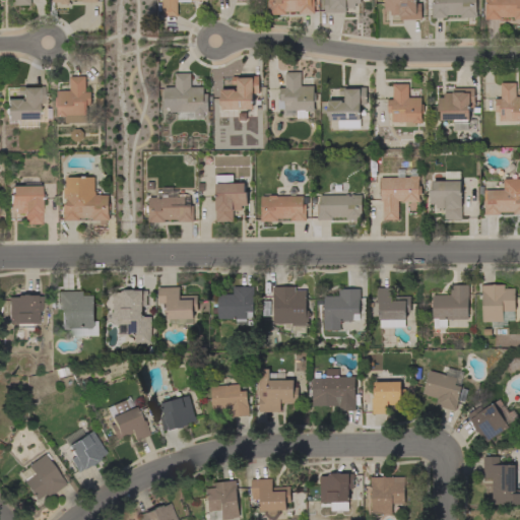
[(190,0),(190,2),(178,2),(178,16),(163,16),(163,11),(160,11),(160,3),(163,3),(161,0),(190,0)]
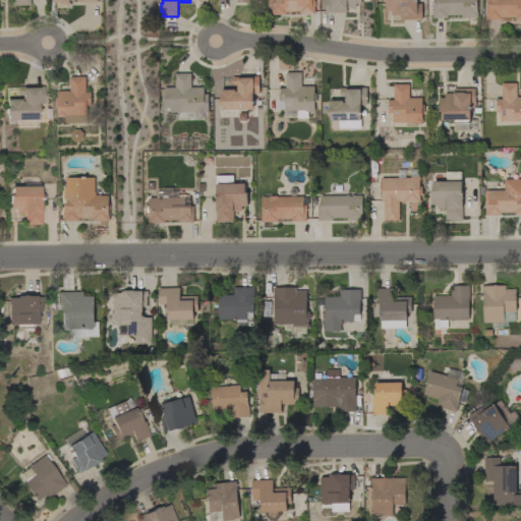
[(314,0),(314,13),(299,14),(299,11),(286,12),(286,14),(270,14),(270,10),(270,0),(314,0)]
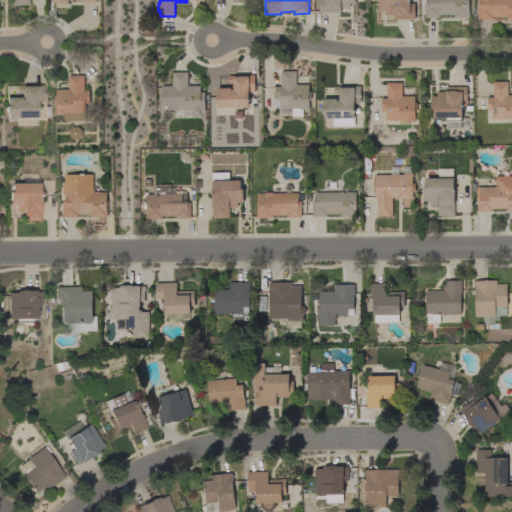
[(320,13),(320,0),(355,0),(355,3),(350,3),(350,8),(341,8),(341,12),(320,13)]
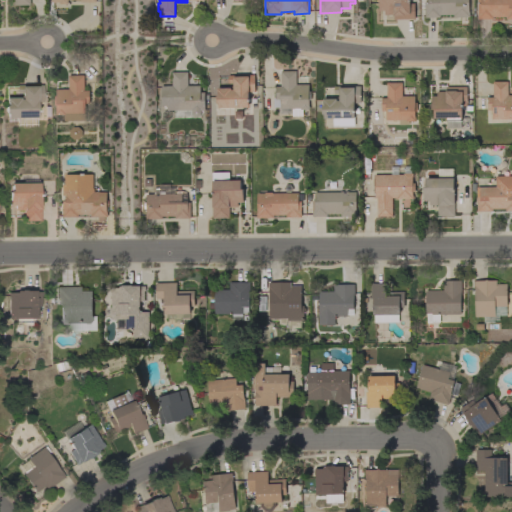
[(409,0),(409,1),(410,1),(410,3),(415,3),(415,19),(394,19),(394,16),(393,16),(393,15),(385,15),(385,11),(379,11),(379,0),(409,0)]
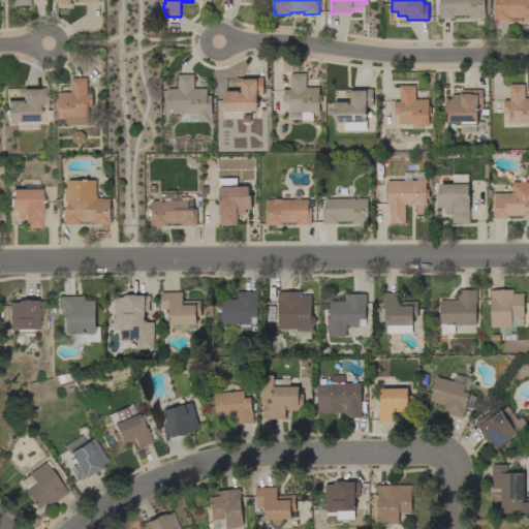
[(484,0),(485,12),(485,18),(468,18),(468,16),(455,16),(455,19),(439,19),(439,2),(442,2),(441,0),(484,0)]
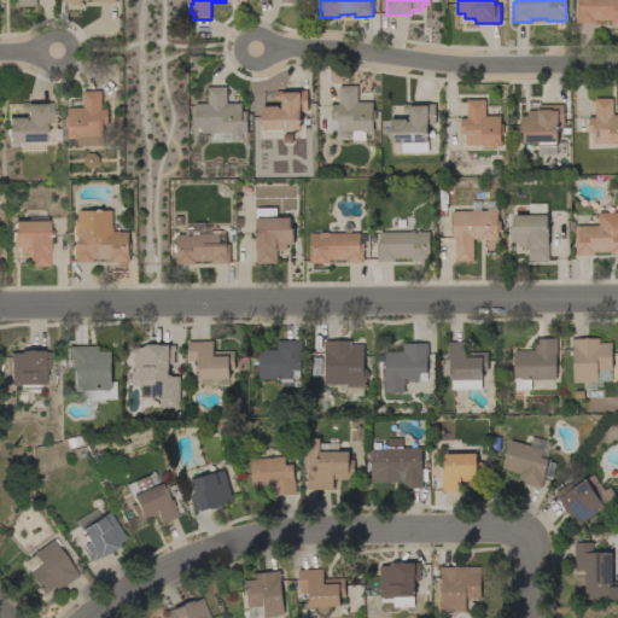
[(617,0),(617,23),(611,23),(611,21),(595,21),(595,23),(577,23),(577,3),(576,3),(576,0),(617,0)]
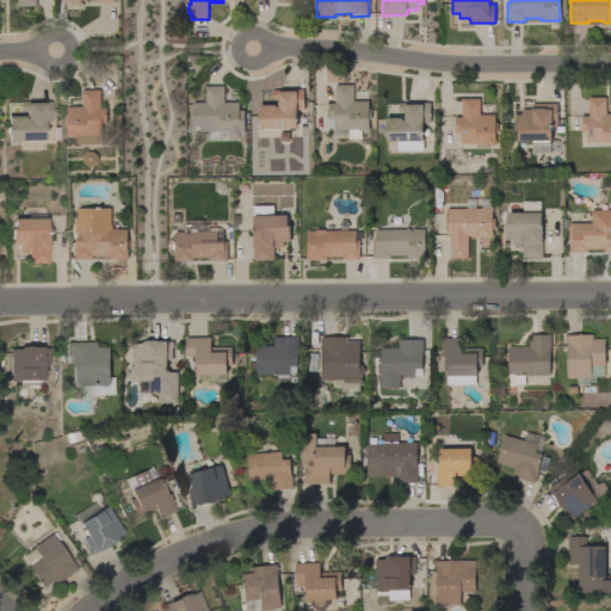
[(353,85),(353,102),(369,102),(369,109),(371,109),(371,119),(368,119),(369,127),(369,131),(362,131),(363,135),(351,135),(351,130),(334,130),(334,129),(327,129),(326,117),(329,117),(329,104),(335,104),(335,85),(353,85)]
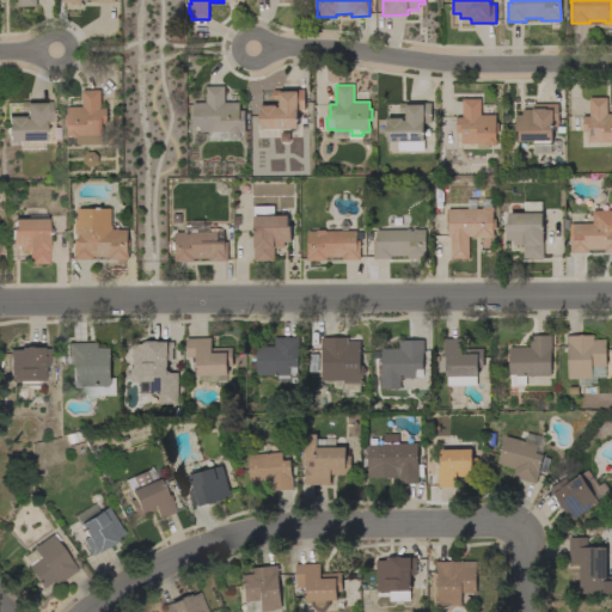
[(194,103),(206,103),(206,86),(225,86),(225,103),(239,103),(239,111),(245,111),(245,133),(240,133),(240,134),(230,134),(230,132),(200,132),(200,127),(194,127),(194,103)]
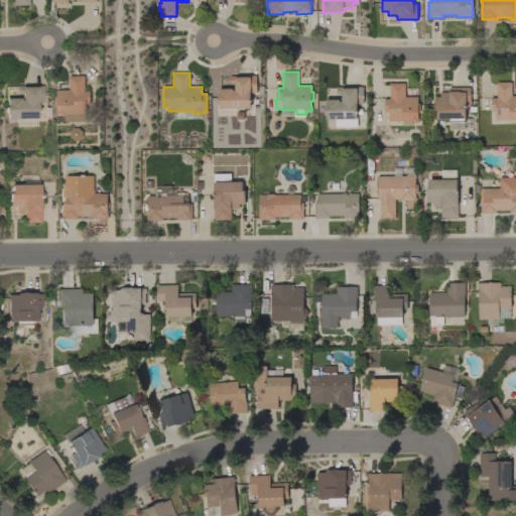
[(65,116),(56,116),(56,106),(55,106),(54,97),(56,97),(56,90),(70,90),(70,76),(85,76),(85,92),(90,92),(91,105),(86,105),(87,121),(65,122),(65,116)]
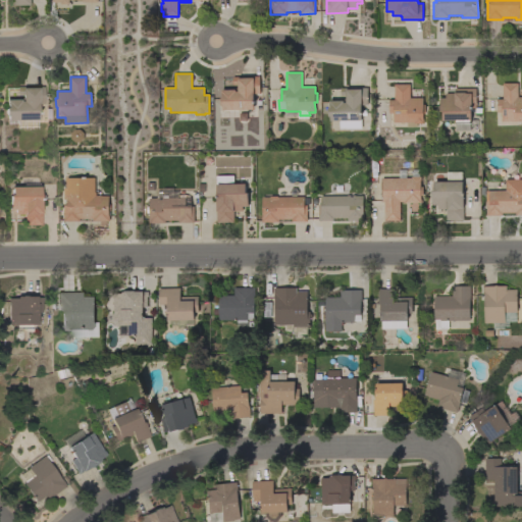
[(223,110),(223,106),(221,106),(220,98),(222,98),(222,95),(221,90),(236,90),(236,92),(239,92),(238,85),(233,85),(232,77),(259,76),(260,94),(253,94),(254,109),(223,110)]
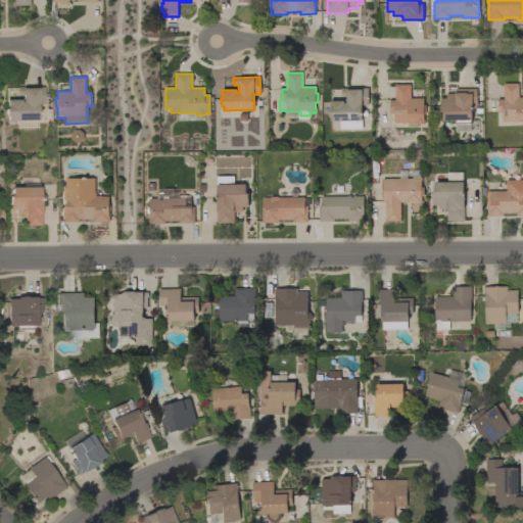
[(519,97),(522,97),(522,122),(503,122),(503,112),(498,112),(498,99),(504,99),(504,84),(519,83),(519,97)]
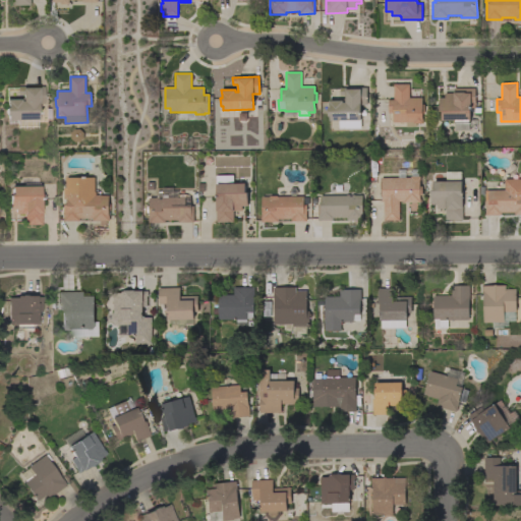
[(409,98),(421,98),(422,105),(424,105),(424,114),(422,114),(422,119),(422,123),(413,123),(413,122),(393,122),(393,113),(389,113),(389,100),(394,100),(394,84),(409,84),(409,98)]
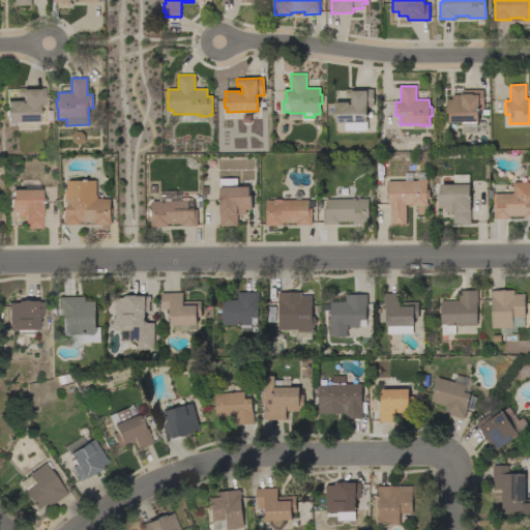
[(35,127),(16,127),(16,123),(6,123),(6,117),(4,117),(4,109),(6,109),(6,105),(5,105),(5,100),(19,100),(19,102),(22,102),(22,95),(17,95),(17,88),(43,87),(43,105),(37,105),(37,120),(35,121),(35,127)]
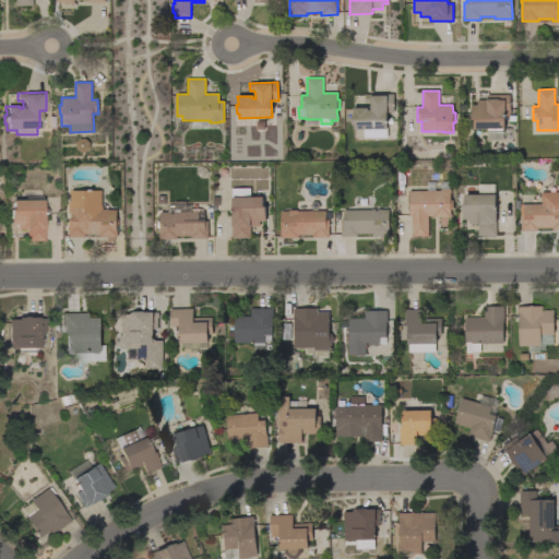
[(385,138),(363,138),(363,129),(354,129),(354,125),(352,125),(352,116),(354,116),(354,111),(353,111),(353,108),(368,108),(368,109),(370,109),(370,103),(365,103),(365,94),(393,94),(393,113),(385,113),(385,120),(388,120),(388,118),(392,118),(392,123),(388,123),(387,123),(387,129),(385,129),(385,138)]
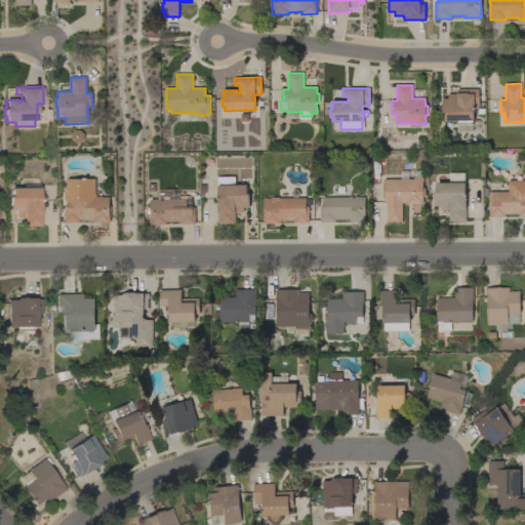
[(472,121),(472,130),(457,130),(457,121),(445,121),(445,112),(443,112),(443,98),(448,98),(448,94),(457,94),(457,89),(479,89),(479,109),(484,109),(484,114),(478,114),(478,109),(474,109),(474,121),(472,121)]
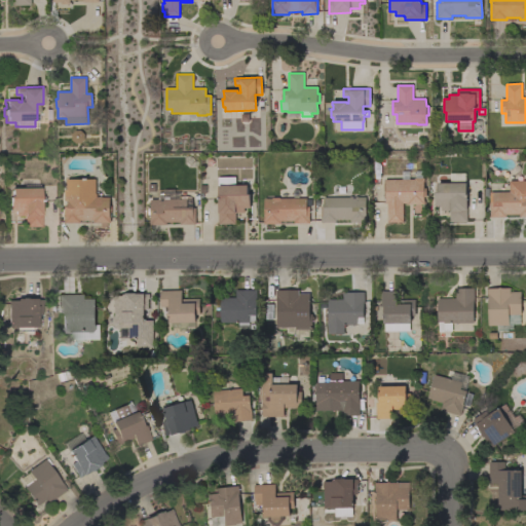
[(287,113),(287,120),(310,119),(309,112),(287,113)]
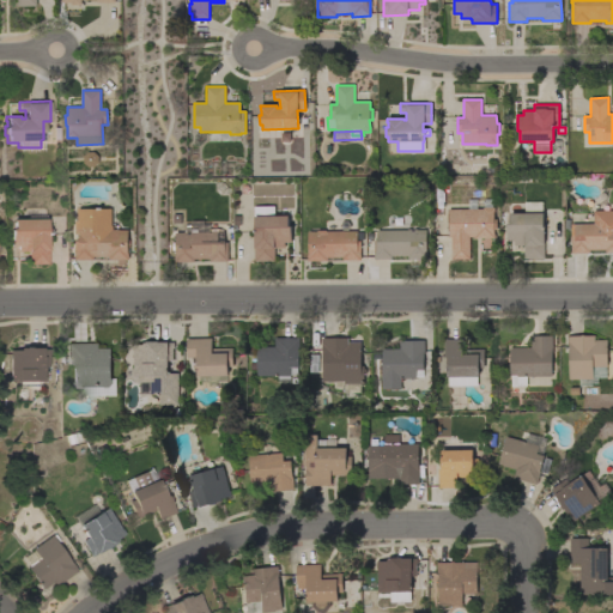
[(87,152),(93,152),(98,156),(98,163),(93,167),(87,167),(84,163),(84,156),(87,152)]
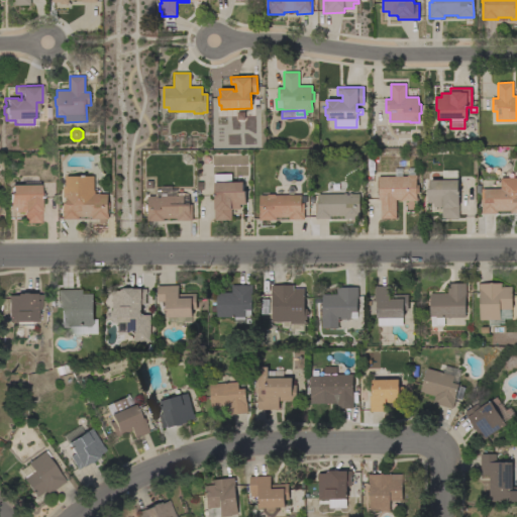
[(407,177),(407,169),(414,168),(414,175),(417,175),(417,179),(416,179),(416,185),(418,185),(418,194),(416,194),(416,198),(417,198),(417,201),(400,201),(400,200),(396,200),(396,219),(381,219),(381,200),(379,200),(378,177),(394,177),(394,169),(401,169),(401,177),(407,177)]
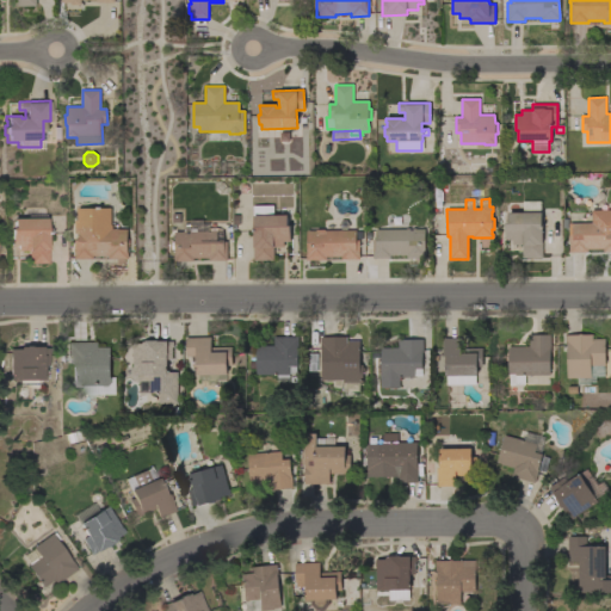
[(522,201),(538,201),(538,213),(542,213),(542,229),(542,258),(523,258),(523,245),(512,245),(512,240),(505,240),(505,223),(507,223),(507,213),(522,213),(522,201)]
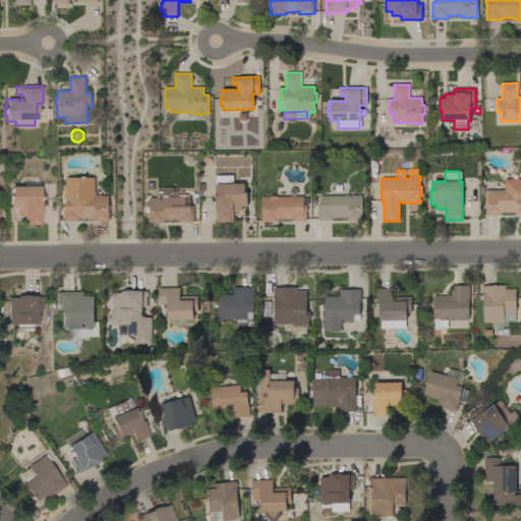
[(233,175),(233,183),(245,183),(245,192),(247,192),(247,206),(242,207),(242,211),(233,211),(233,222),(217,222),(216,175),(233,175)]
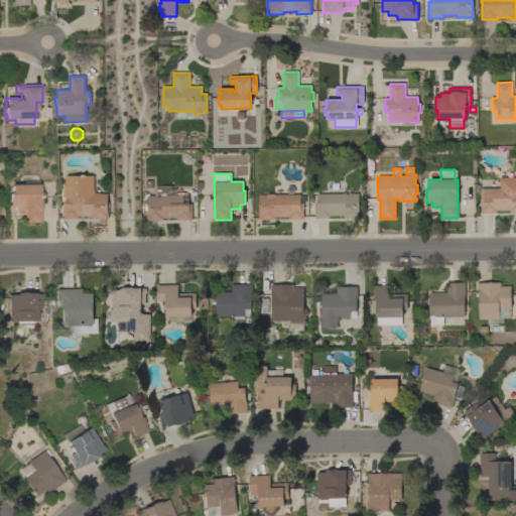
[(94,175),(94,190),(95,190),(95,194),(108,194),(108,214),(108,219),(92,219),(92,216),(79,216),(79,219),(63,219),(63,203),(67,203),(67,198),(63,198),(63,186),(66,186),(66,175),(94,175)]
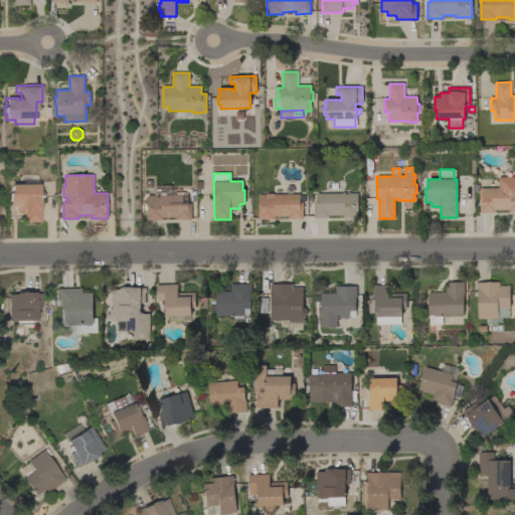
[(514,177),(514,212),(508,212),(508,210),(495,210),(495,212),(480,213),(480,197),(483,197),(483,188),(499,188),(499,177),(514,177)]
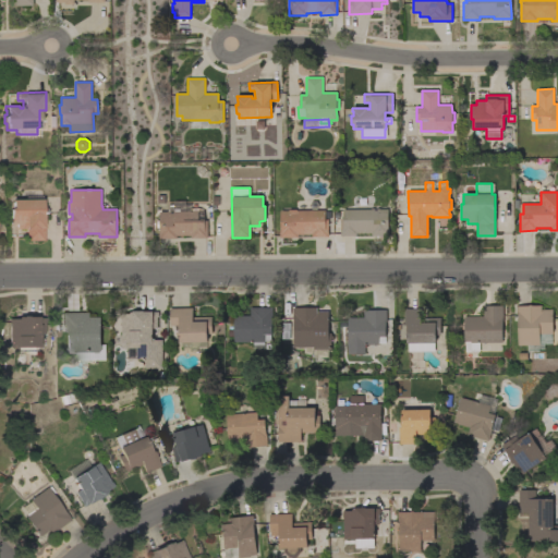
[(41,198),(41,214),(43,214),(43,240),(25,240),(25,228),(15,228),(15,223),(9,223),(9,207),(11,207),(11,198),(41,198)]
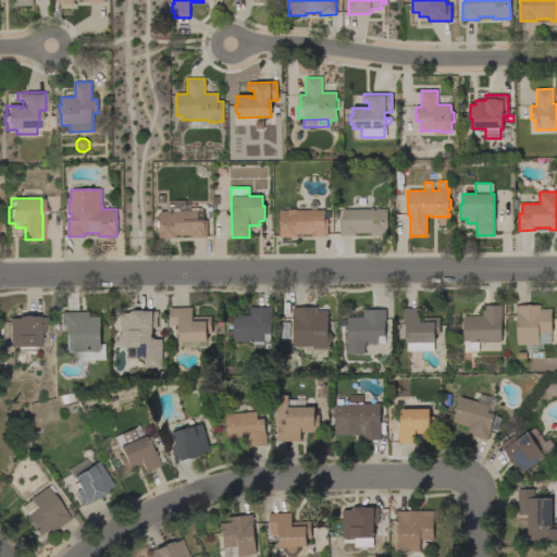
[(159,238),(159,233),(159,227),(157,227),(157,221),(159,221),(159,211),(168,211),(173,211),(173,200),(185,200),(185,211),(203,211),(203,221),(207,221),(207,237),(190,237),(190,235),(176,235),(176,238),(159,238)]
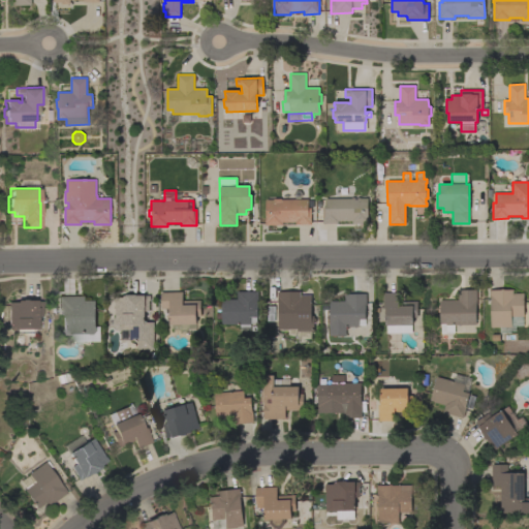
[(351,198),(351,197),(354,197),(354,199),(358,199),(358,197),(360,197),(360,198),(368,198),(368,223),(351,223),(351,221),(338,221),(338,223),(322,224),(322,208),(325,208),(324,198),(351,198)]
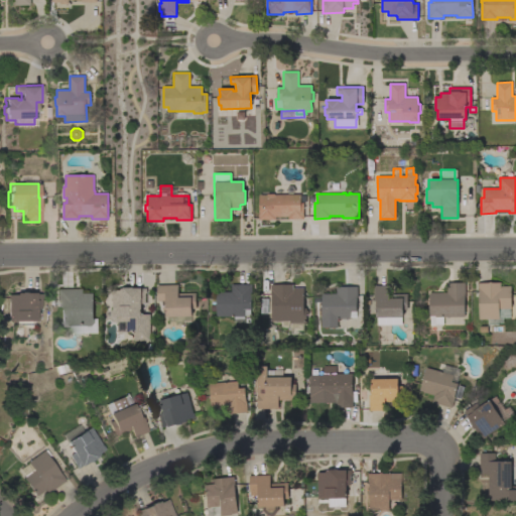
[(300,196),(305,196),(305,202),(300,202),(300,204),(303,204),(303,219),(288,219),(288,217),(275,217),(275,220),(258,220),(258,215),(259,215),(259,195),(266,195),(269,195),(269,196),(272,196),(272,195),(274,195),(300,195),(300,196)]
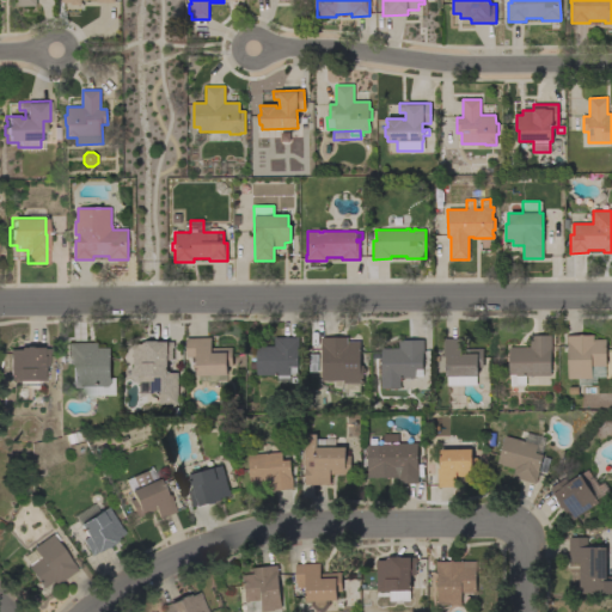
[(604,375),(595,375),(595,381),(589,381),(589,385),(575,386),(574,379),(568,379),(568,342),(567,342),(567,336),(593,335),(593,340),(606,340),(606,366),(604,366),(604,375)]
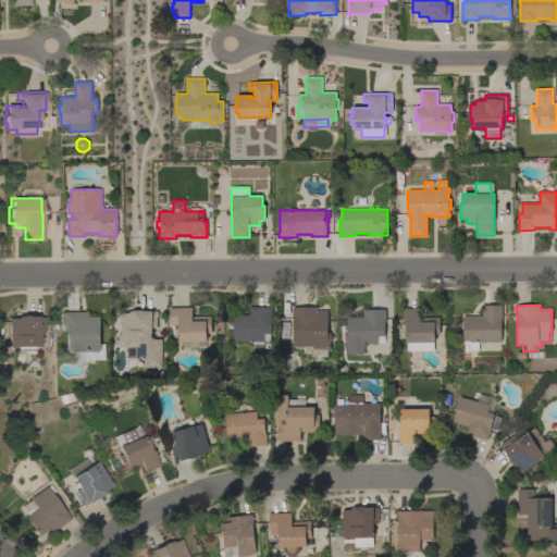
[(479,355),(463,355),(462,314),(468,314),(468,317),(482,317),(482,306),(502,306),(502,321),(500,321),(500,342),(478,343),(479,355)]
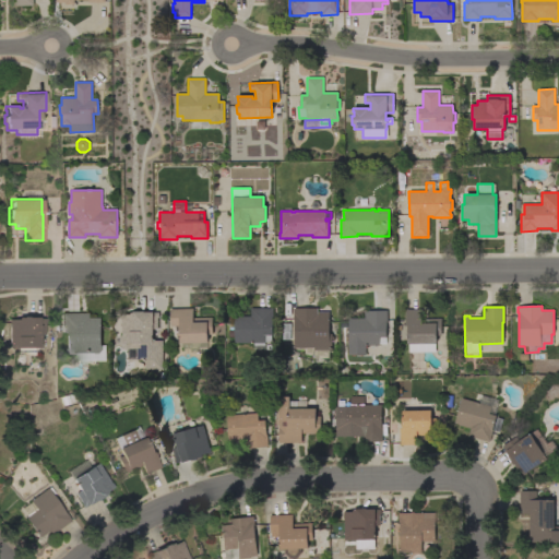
[(273,308),(273,317),(272,317),(272,335),(271,335),(271,342),(265,342),(265,343),(264,343),(264,349),(253,349),(253,343),(234,343),(234,317),(250,317),(250,308),(273,308)]
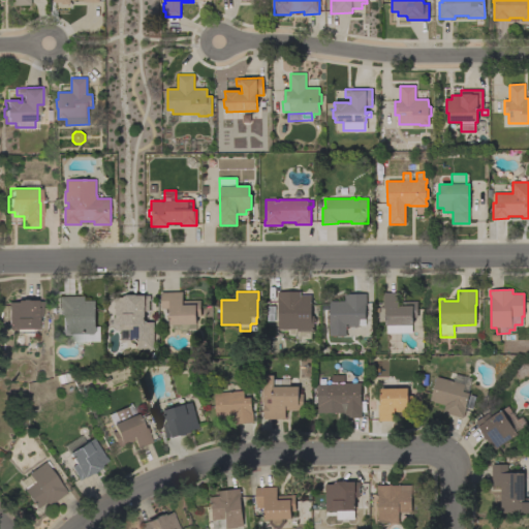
[(310,338),(297,338),(297,335),(288,335),(288,331),(280,331),(280,329),(278,330),(278,300),(277,300),(277,292),(301,291),(301,296),(311,296),(311,316),(314,316),(314,318),(315,318),(315,319),(316,319),(316,321),(315,322),(314,323),(314,331),(310,331),(310,338)]
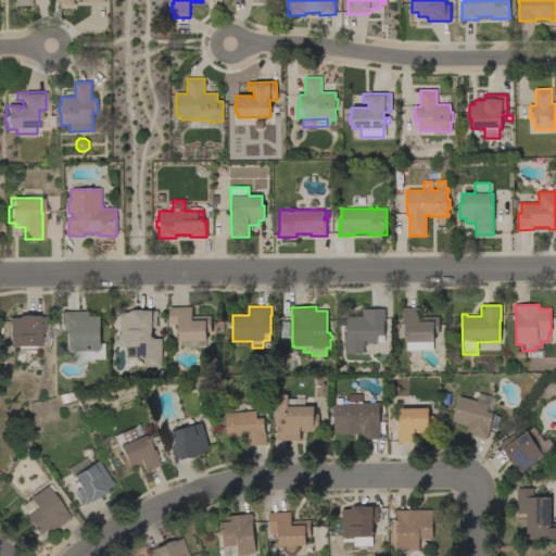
[(204,346),(196,346),(196,349),(189,350),(189,346),(178,346),(178,325),(169,325),(168,307),(191,307),(192,316),(211,316),(211,332),(206,332),(206,341),(204,341),(204,346)]
